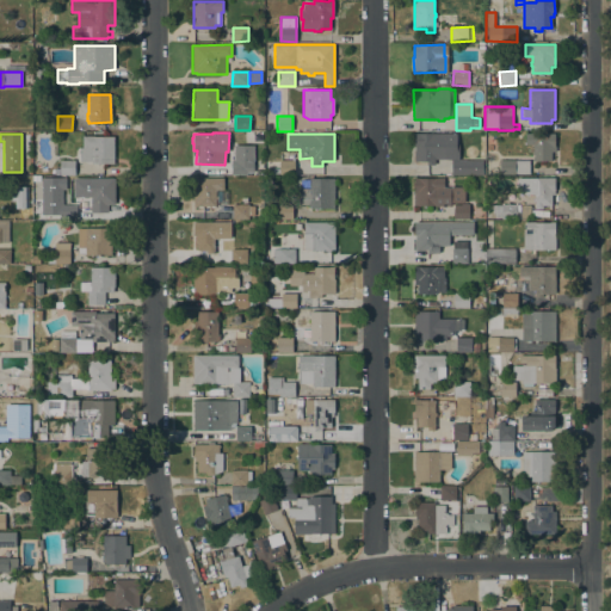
[(414,134),(455,134),(455,144),(458,144),(458,160),(482,160),(482,176),(427,176),(427,164),(414,164),(414,134)]
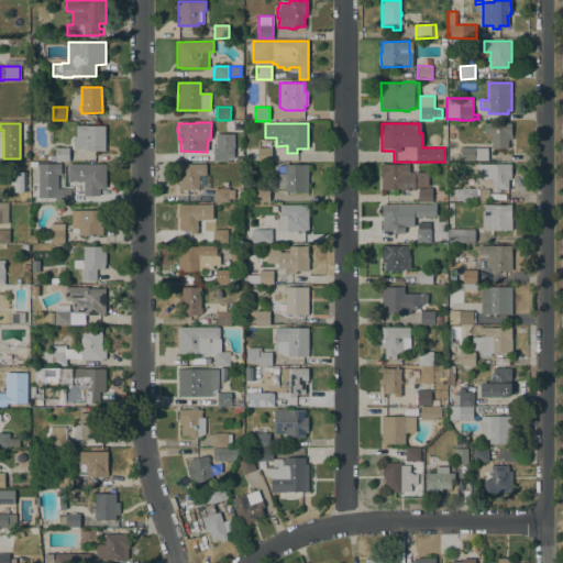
[(490,147),(490,142),(489,142),(489,140),(490,140),(490,133),(484,133),(484,130),(482,130),(482,127),(484,127),(484,123),(510,123),(510,135),(511,135),(511,140),(509,140),(509,147),(490,147)]
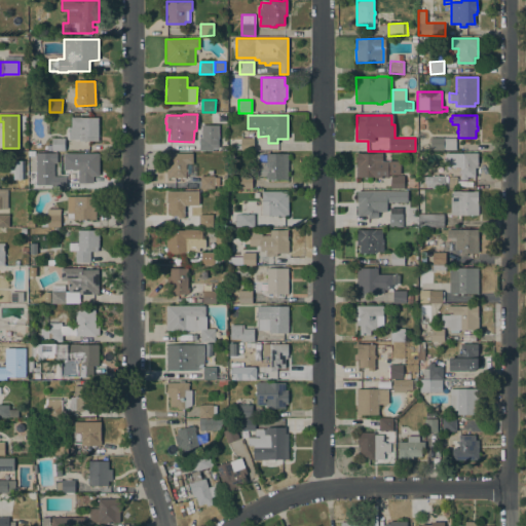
[(71,117),(79,117),(98,117),(98,141),(78,141),(78,139),(67,139),(67,127),(71,127),(71,117)]
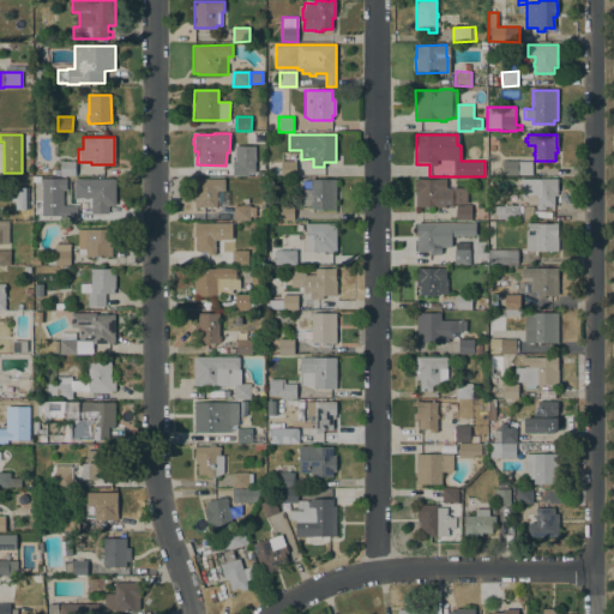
[(76,161),(76,175),(60,175),(60,161),(76,161)]
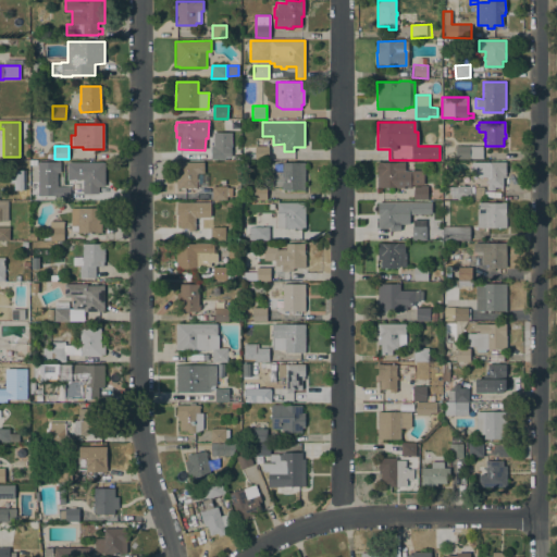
[(224,151),(233,151),(233,158),(224,158),(224,159),(210,159),(210,146),(224,146),(224,151)]
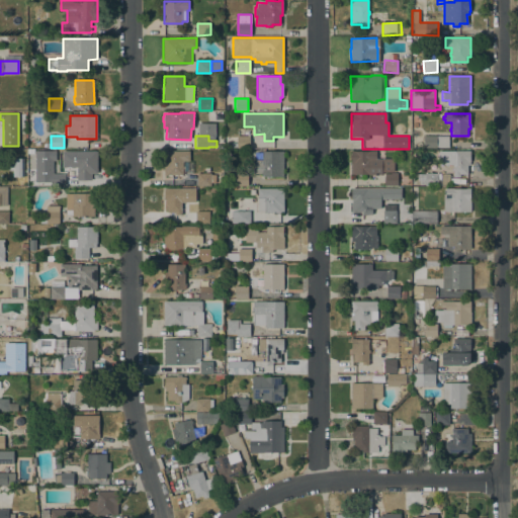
[(237,136),(249,136),(249,149),(237,148),(231,148),(231,143),(236,143),(237,136)]
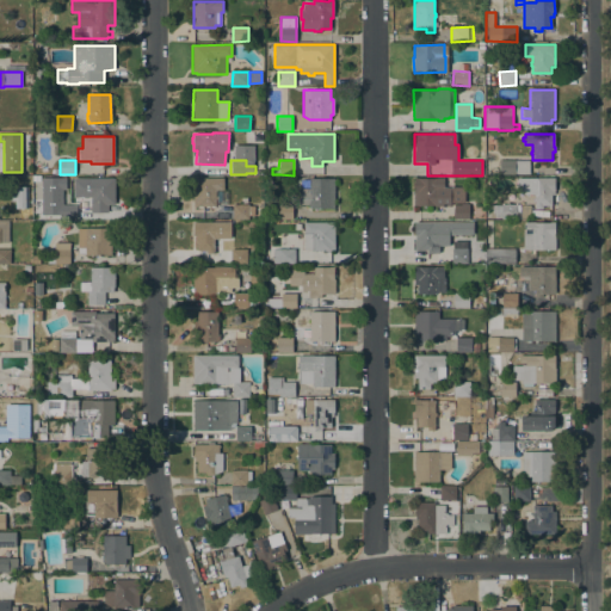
[(516,173),(516,174),(500,174),(500,160),(514,160),(530,160),(529,174),(516,173)]
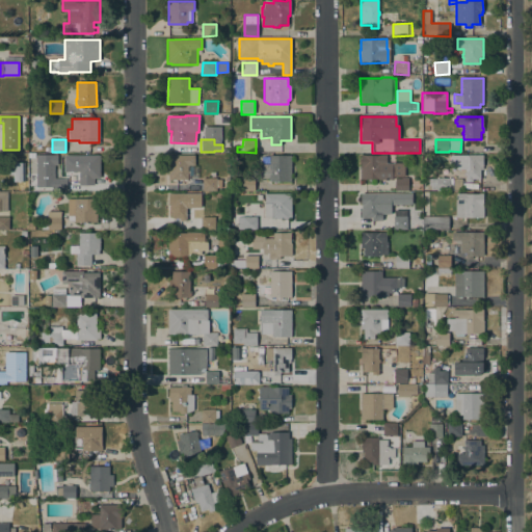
[(54,154),(34,155),(35,188),(65,188),(65,178),(55,178),(54,154)]
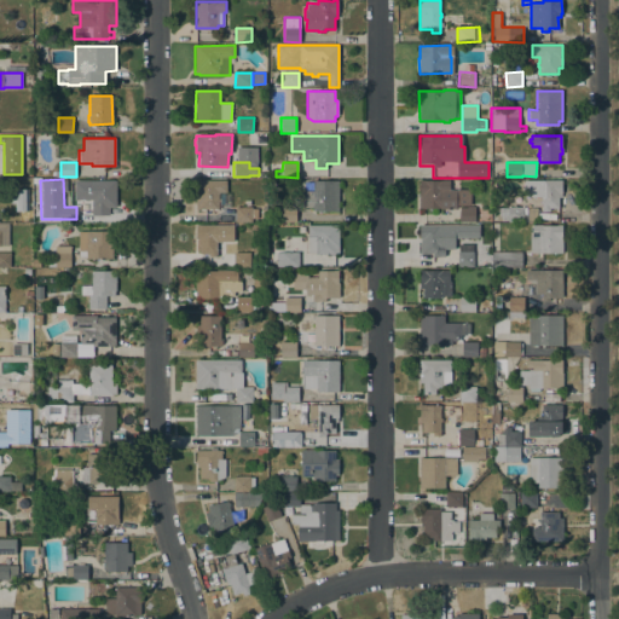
[(542,179),(561,179),(561,194),(561,197),(559,197),(559,208),(549,208),(549,212),(542,212),(542,198),(537,198),(537,187),(542,187),(542,179)]
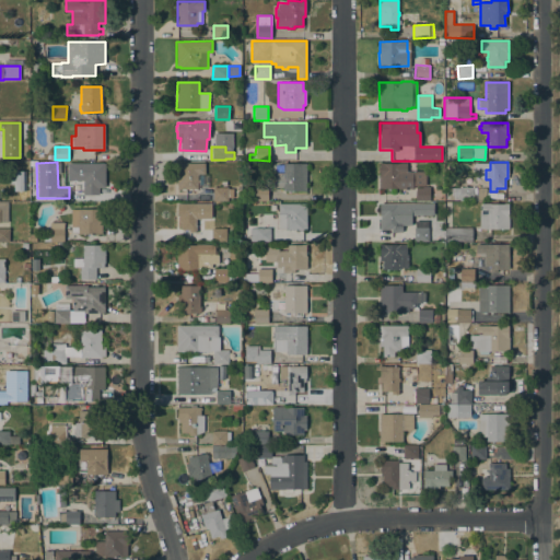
[(105,187),(100,187),(100,198),(83,198),(83,181),(82,181),(82,177),(83,177),(83,163),(105,163),(105,187)]
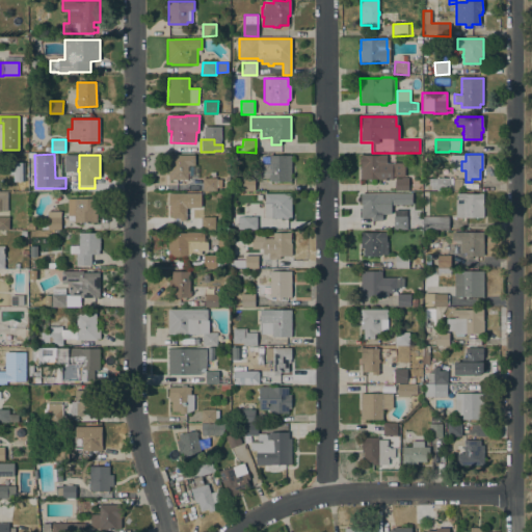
[(167,179),(167,155),(194,155),(194,165),(188,165),(187,180),(167,179)]
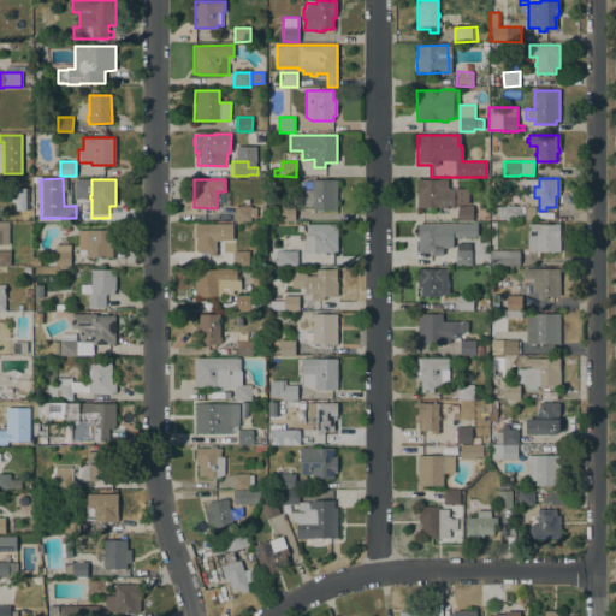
[(337,209),(313,209),(313,208),(311,208),(311,207),(301,207),(301,191),(302,191),(302,190),(312,190),(312,179),(337,179),(337,209)]
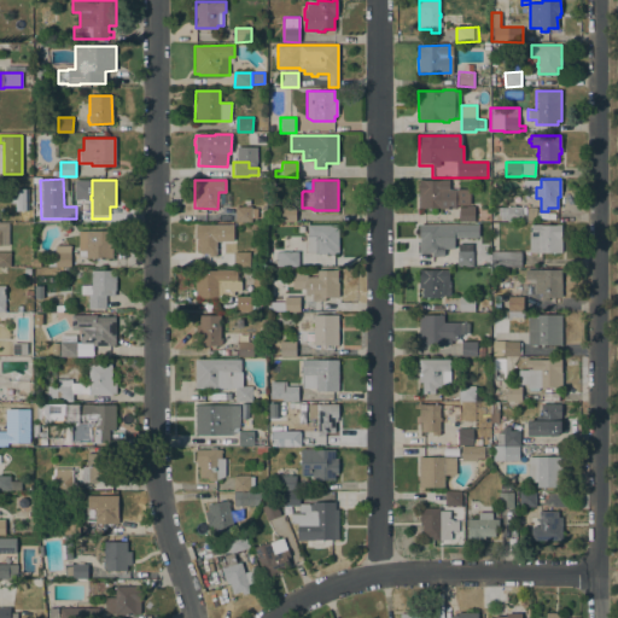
[(449,180),(449,186),(454,186),(454,188),(470,188),(470,205),(455,205),(455,209),(441,209),(441,208),(418,208),(418,193),(419,193),(419,180),(449,180)]
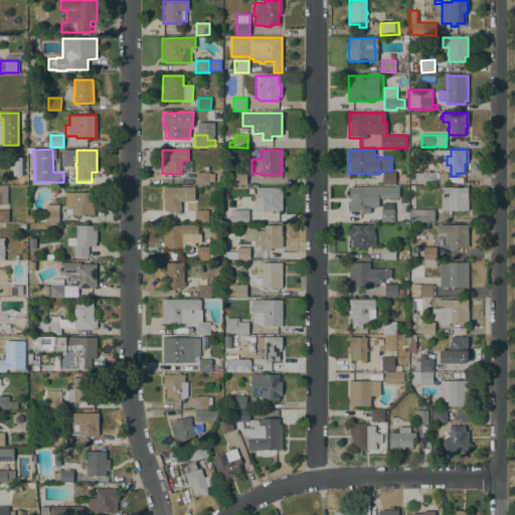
[(22,157),(23,175),(13,176),(13,169),(8,169),(7,164),(13,164),(12,157),(22,157)]
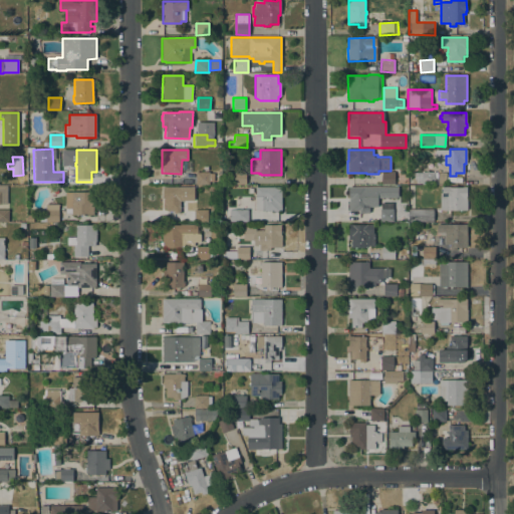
[(412,183),(412,172),(422,173),(422,172),(425,172),(425,171),(428,171),(428,172),(436,172),(436,173),(446,173),(446,184),(412,183)]
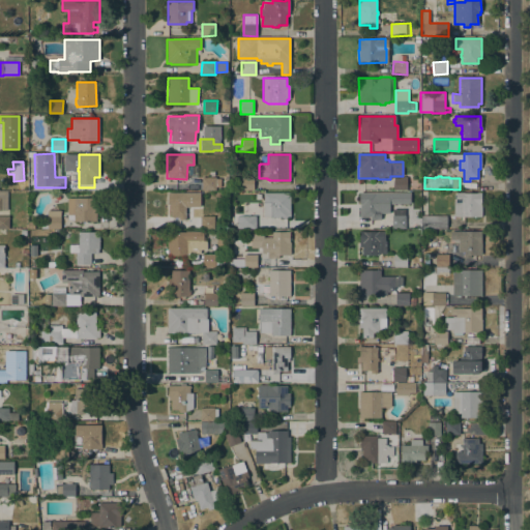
[(221,178),(221,186),(215,186),(215,189),(201,189),(202,177),(215,177),(215,178),(221,178)]
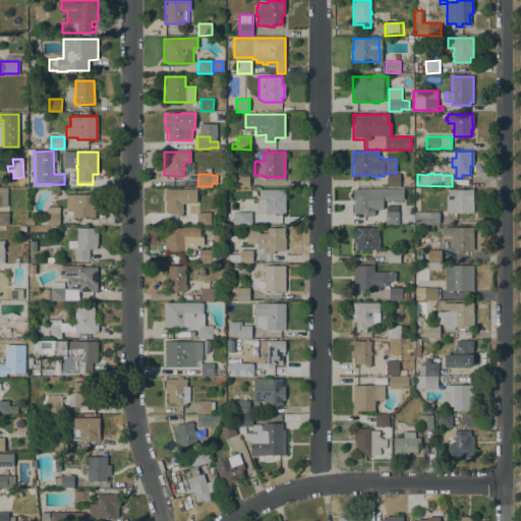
[(249,174),(249,186),(236,186),(236,174),(249,174)]
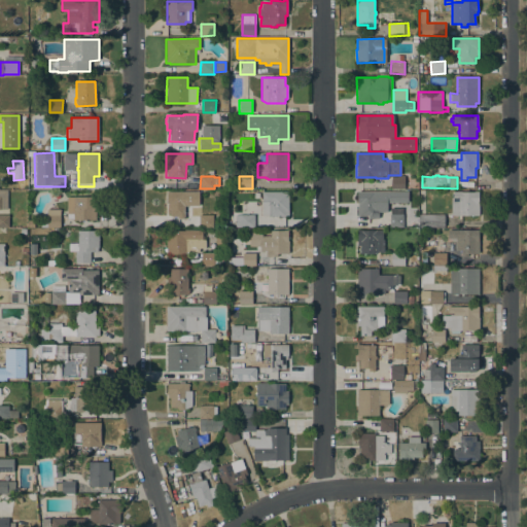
[(391,188),(390,176),(405,176),(405,188),(391,188)]
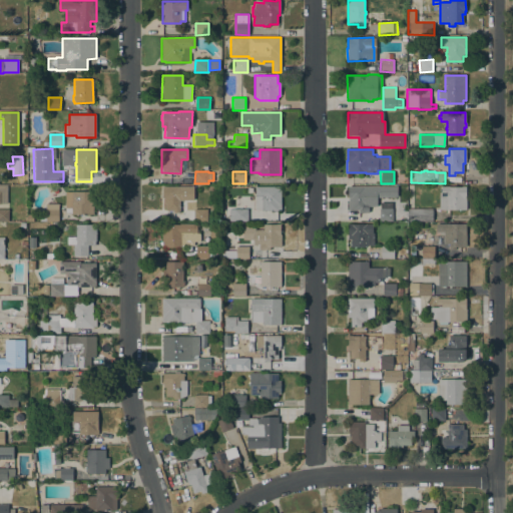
[(179,197),(180,197),(180,200),(179,200),(179,209),(178,209),(178,212),(172,212),(172,210),(165,210),(165,201),(162,201),(162,197),(162,186),(179,186),(179,197)]
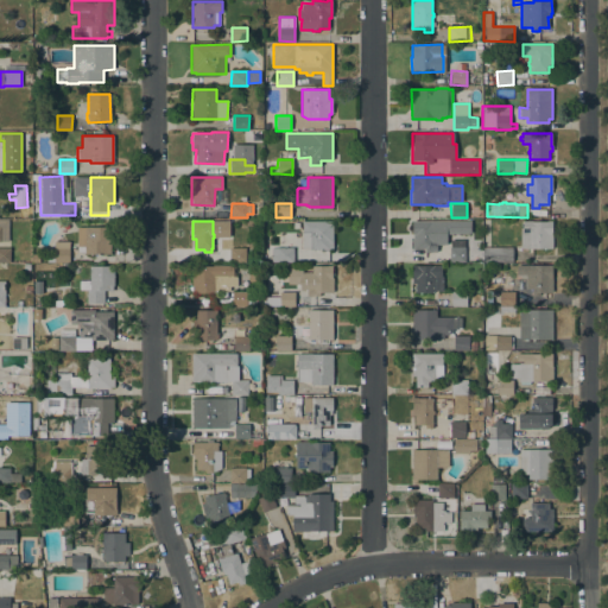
[(333,221),(333,248),(328,248),(328,249),(311,249),(311,247),(302,247),(302,221),(333,221)]
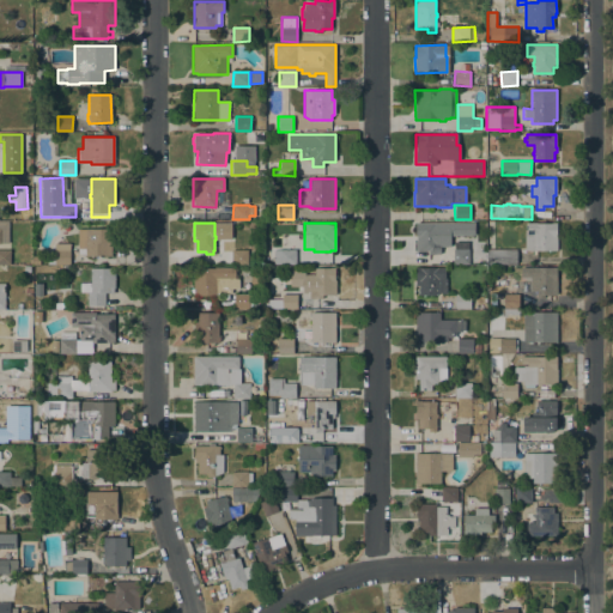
[(474,223),(474,235),(450,235),(450,247),(441,247),(441,254),(428,254),(428,250),(416,250),(416,241),(416,223),(474,223)]
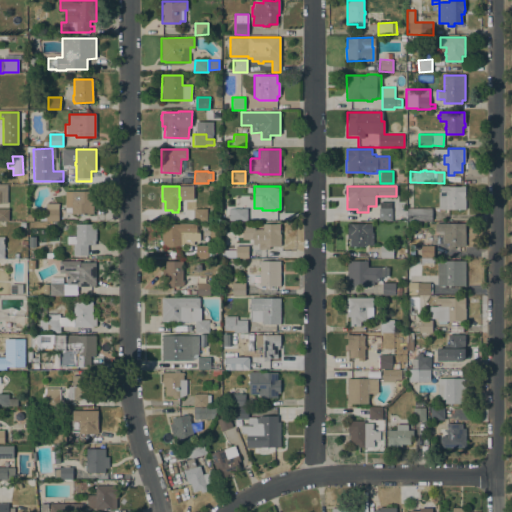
[(465,209),(439,209),(438,194),(440,194),(440,186),(447,186),(447,187),(460,186),(464,186),(465,209)]
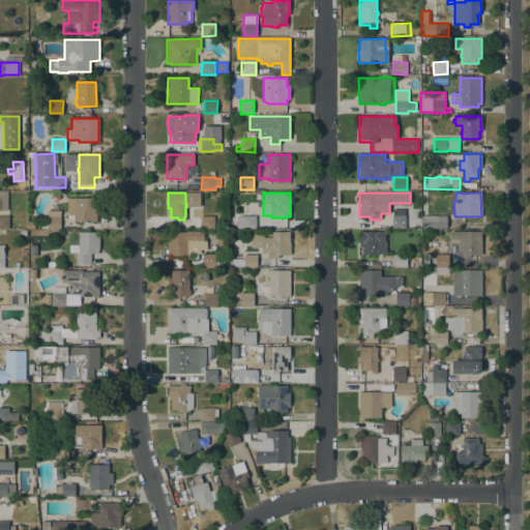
[(98,197),(98,209),(96,210),(96,221),(74,221),(74,214),(67,215),(67,198),(98,197)]
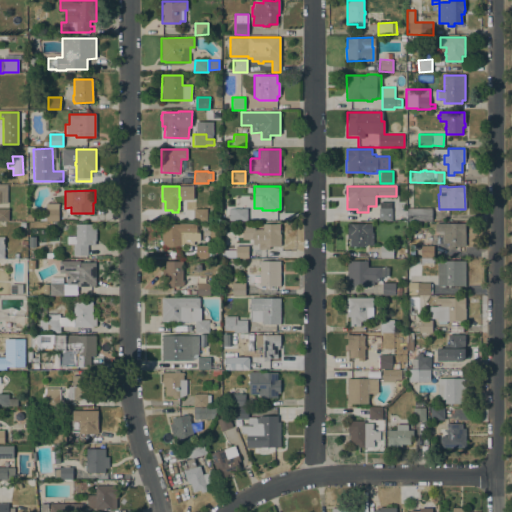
[(391,201),(391,208),(392,208),(392,220),(378,221),(378,208),(379,208),(379,201),(391,201)]
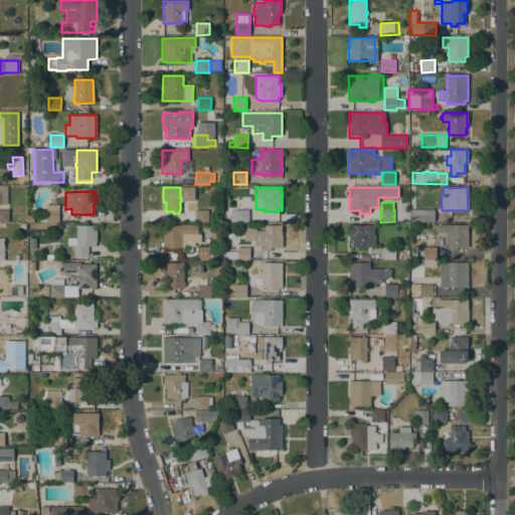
[(46,204),(58,204),(58,222),(57,222),(57,225),(53,225),(53,222),(46,222),(46,221),(40,221),(40,215),(46,215),(46,204)]
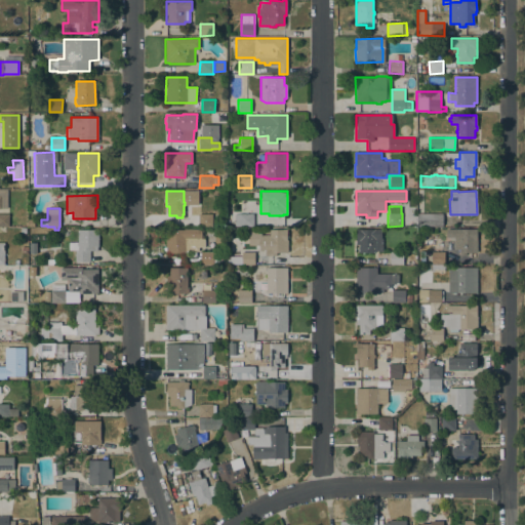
[(212,226),(198,227),(198,214),(211,213),(212,226)]
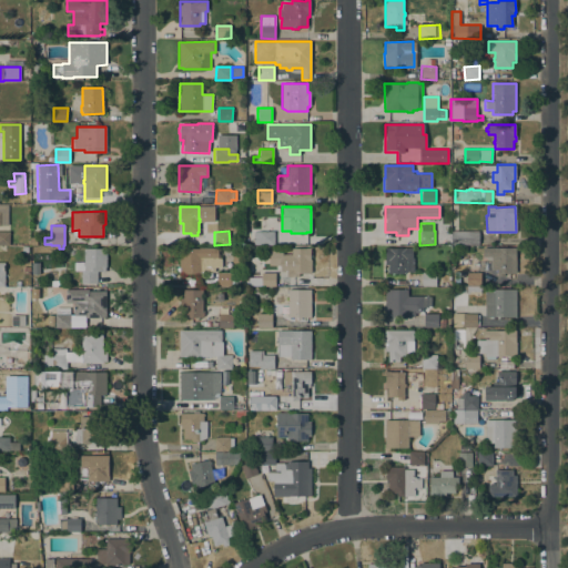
[(274,231),(274,244),(253,244),(253,232),(274,231)]
